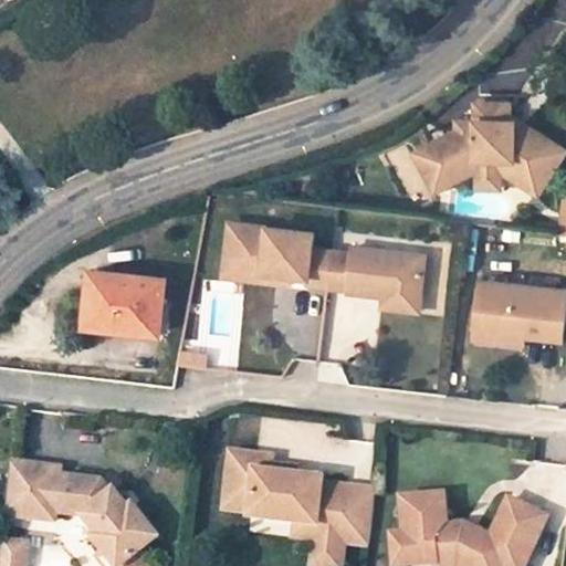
[(483,116),(472,116),(472,126),(456,126),(456,133),(427,147),(442,177),(477,159),(501,160),(543,187),(565,149),(511,115),(512,101),(484,100),(483,116)]
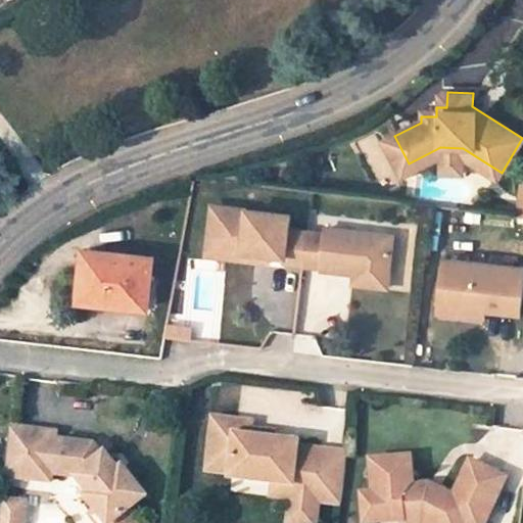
[(447,92),(437,92),(436,107),(446,107),(447,92)]
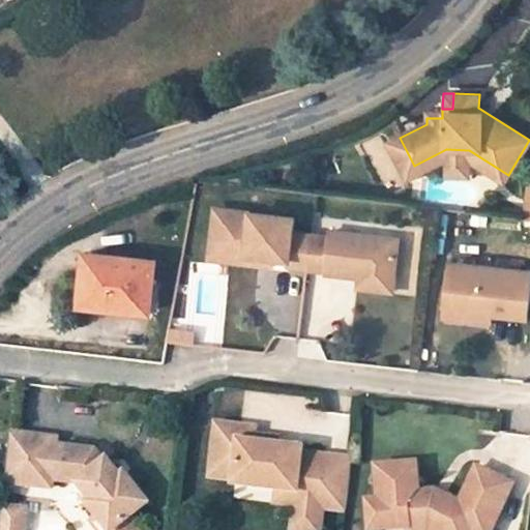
[(469,160),(503,182),(508,175),(469,150),(446,149),(414,166),(400,138),(388,144),(407,180),(446,159),(446,179),(470,179),(469,160)]
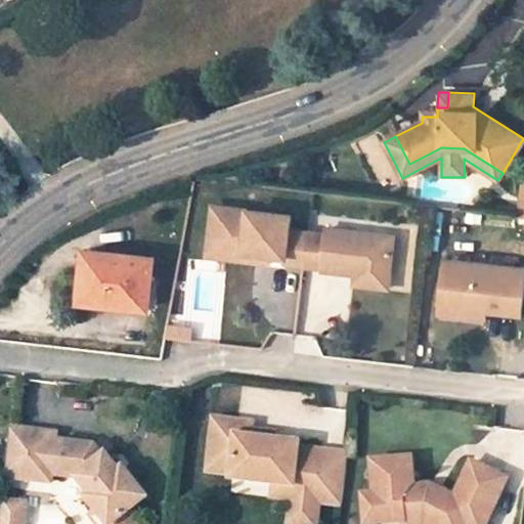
[(223,242),(228,207),(218,205),(211,258),(262,266),(264,257),(249,255),(250,246),(223,242)]
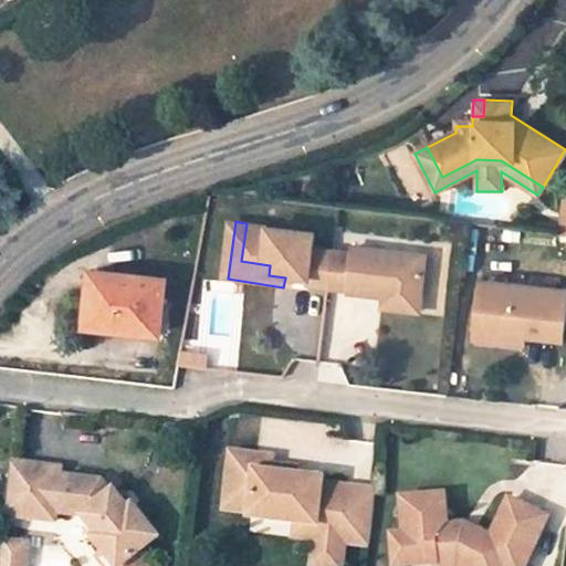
[(271,227),(247,223),(241,261),(270,265),(269,275),(285,278),(313,283),(333,285),(337,249),(318,245),(320,236),(271,227)]
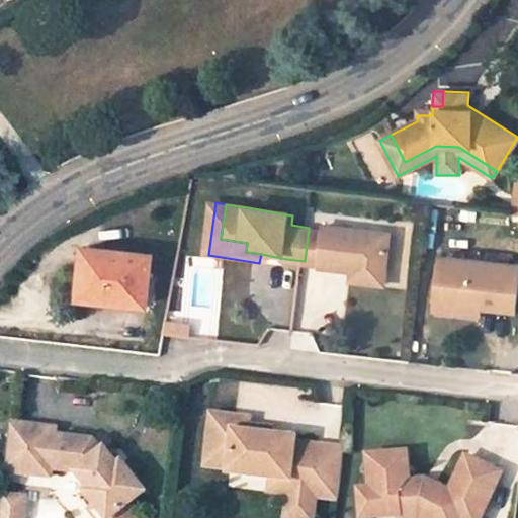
[(326,230),(309,228),(305,261),(322,264),(321,266),(355,271),(356,266),(387,270),(393,234),(327,225),(326,230)]
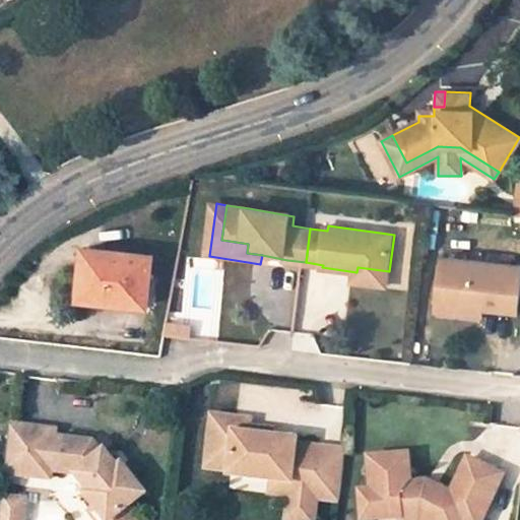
[(80,298),(147,306),(152,255),(84,248),(80,298)]
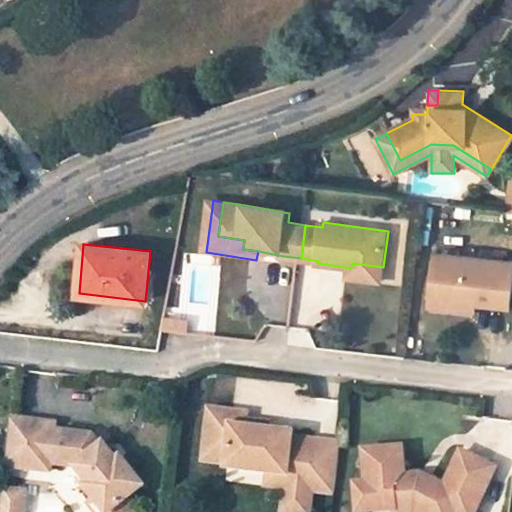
[(433,293),(476,298),(475,303),(510,307),(511,289),(511,262),(437,253),(433,293)]
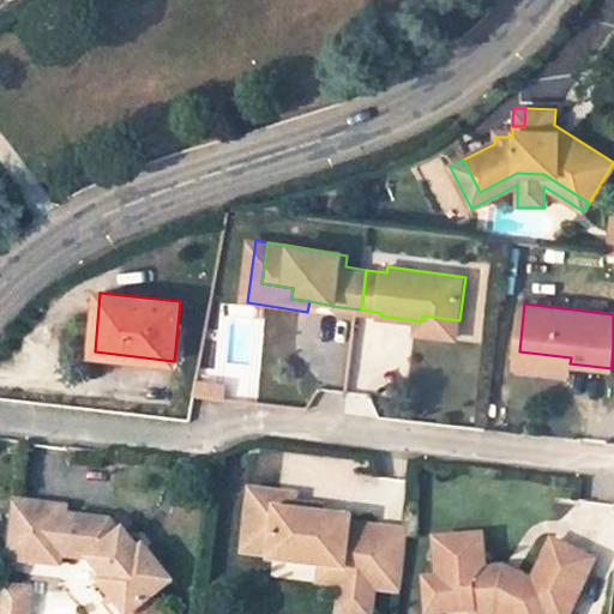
[(459,320),(422,315),(421,321),(420,327),(458,332),(459,320)]
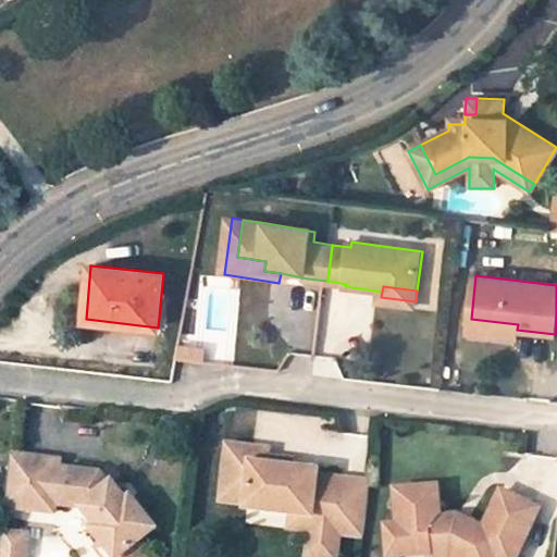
[(518,324),(471,319),(469,332),(516,338),(517,330),(518,324)]
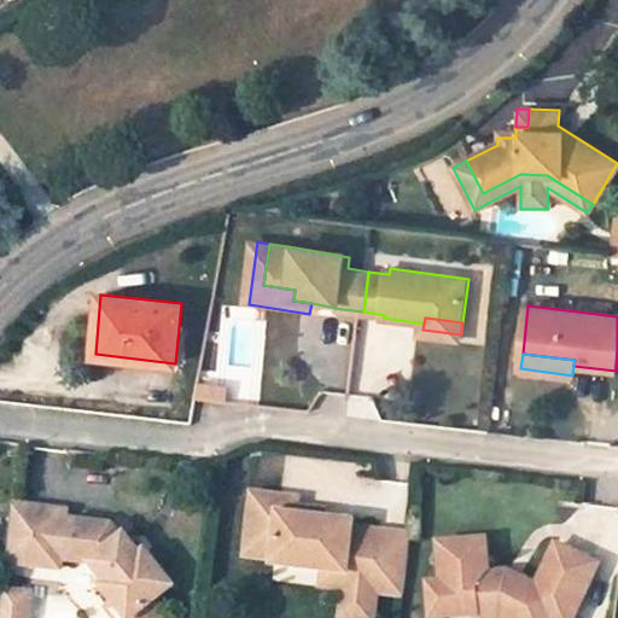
[(356,519),(299,513),(301,496),(250,491),(244,552),(261,553),(260,563),(326,570),(324,590),(343,593),(375,596),(406,599),(413,534),(356,528),(356,519)]
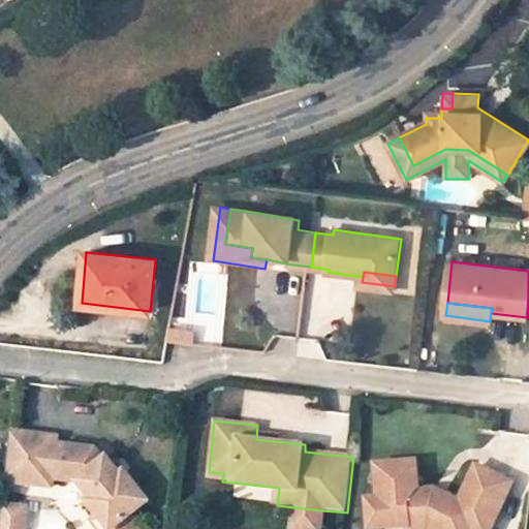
[(91,467),(82,456),(33,446),(33,439),(7,437),(2,487),(22,489),(24,471),(52,474),(51,487),(76,490),(90,506),(86,509),(100,528),(128,528),(122,520),(118,515),(131,504),(111,479),(106,483),(98,471),(93,465),(91,467)]
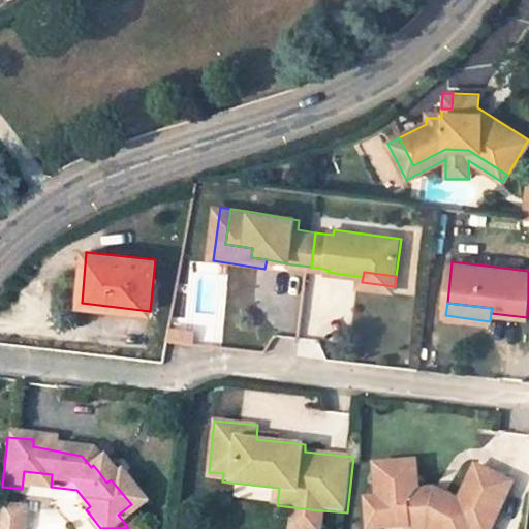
[(371,499),(372,526),(409,524),(409,528),(413,528),(454,528),(458,523),(469,528),(490,528),(495,518),(492,516),(507,480),(477,466),(461,501),(437,490),(421,491),(419,462),(380,464),(382,498),(371,499)]
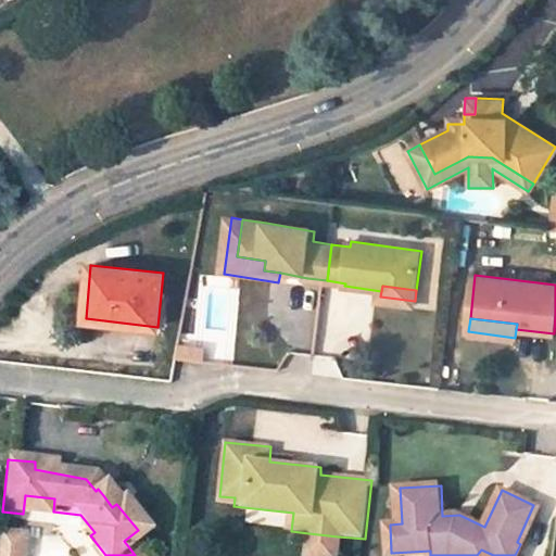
[(9,555),(12,533),(0,531),(0,555),(9,555)]
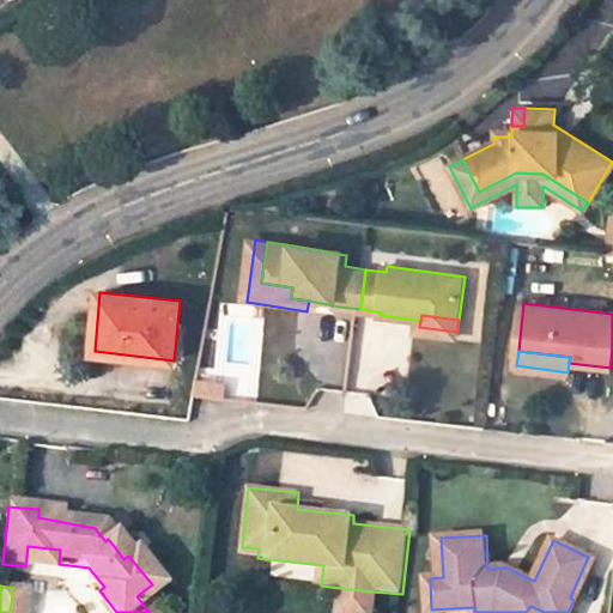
[(25,612),(29,590),(13,588),(10,612),(25,612)]
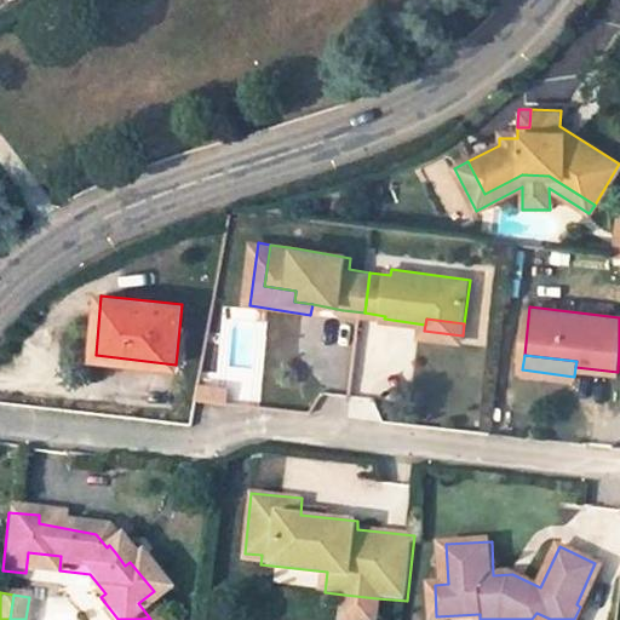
[(373,619),(377,598),(344,595),(340,618),(360,619),(373,619)]
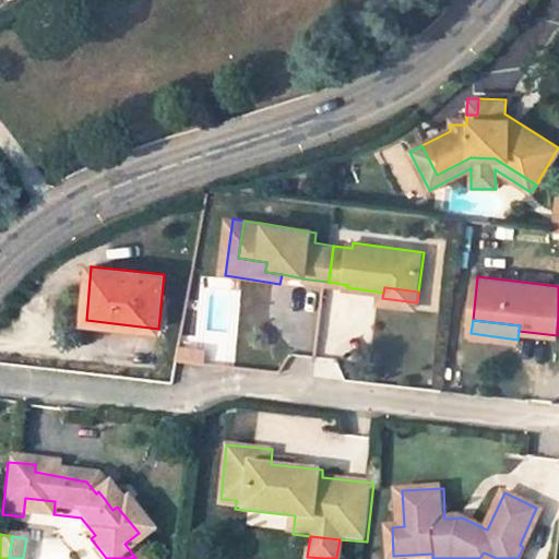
[(106,558),(91,538),(83,545),(92,558),(106,558)]
